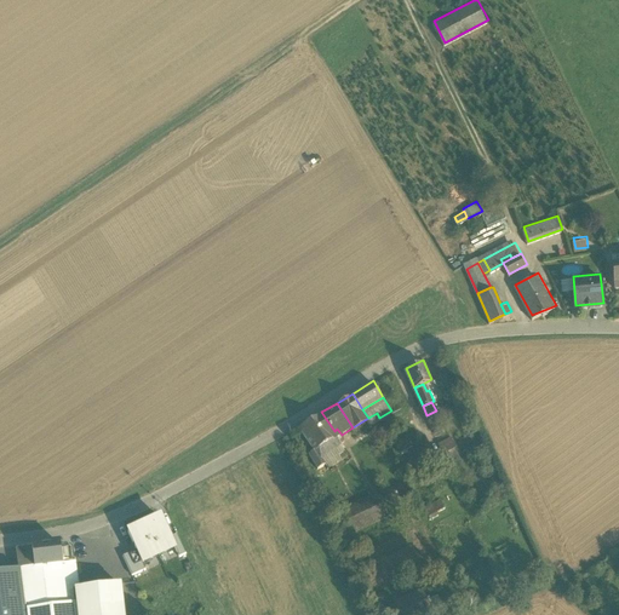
[(310,450),(319,465),(326,461),(322,455),(344,438),(342,435),(337,429),(334,431),(321,412),(301,425),(315,448),(310,450)]
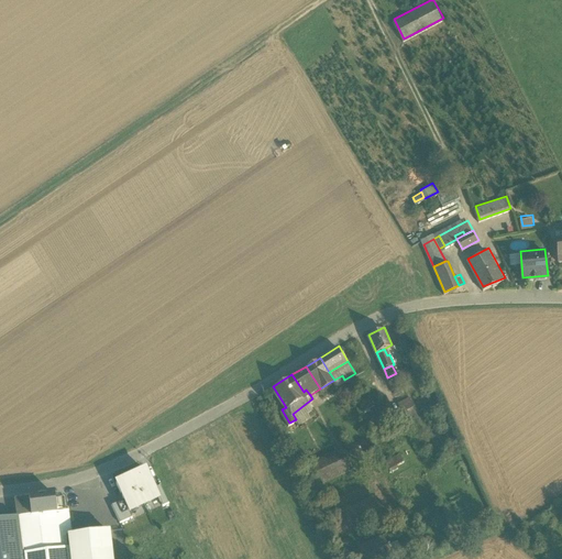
[(355,403),(361,412),(374,403),(368,394),(355,403)]
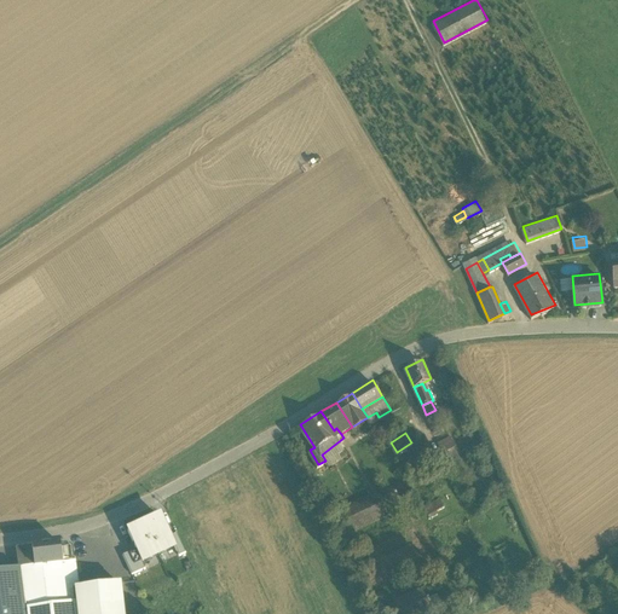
[(439,440),(444,450),(455,444),(450,434),(439,440)]
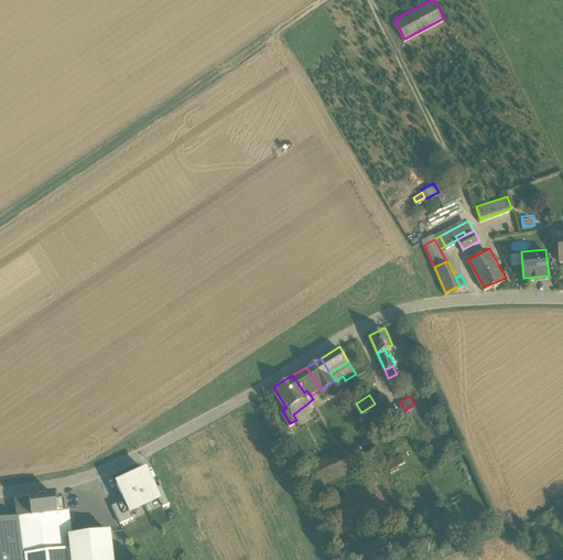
[(324,453),(326,456),(333,469),(347,461),(343,452),(335,456),(332,450),(324,453)]
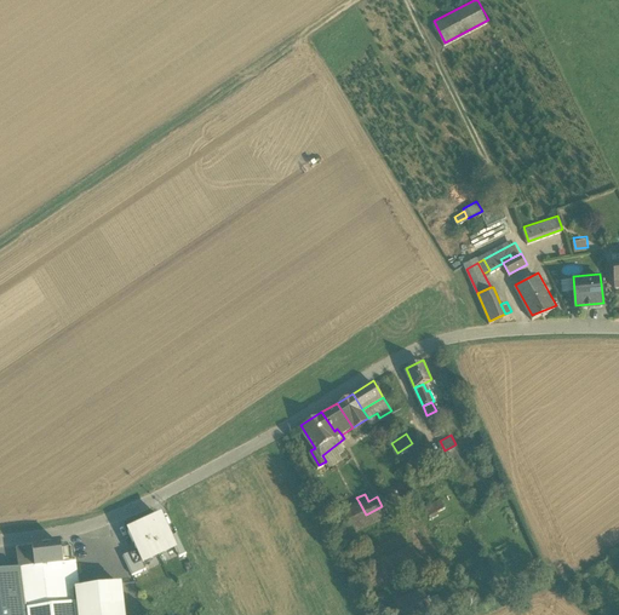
[(424,506),(430,517),(439,512),(437,510),(445,505),(440,496),(424,506)]
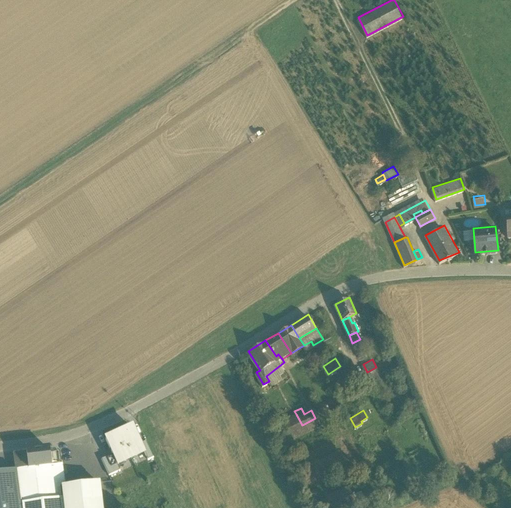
[(319,424),(315,418),(302,425),(296,414),(282,422),(291,438),(319,424)]
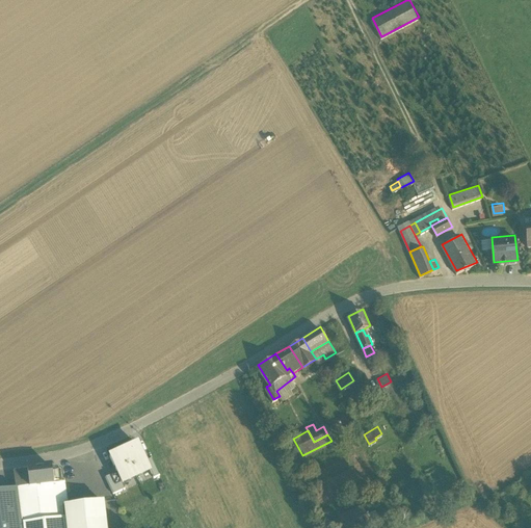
[(150,466),(151,466),(147,457),(139,443),(132,446),(131,444),(125,447),(136,472),(150,466)]
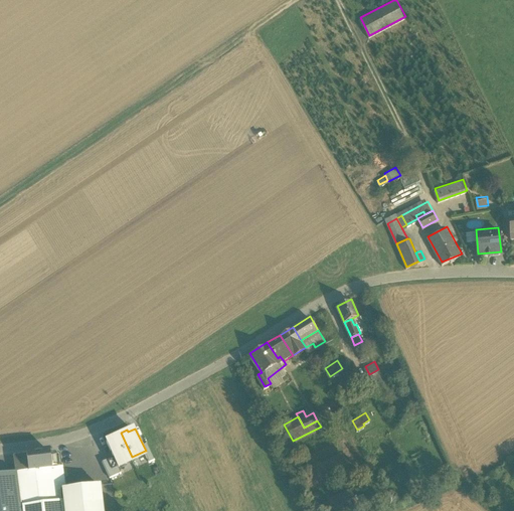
[(114,454),(119,464),(132,457),(121,433),(107,439),(114,454)]
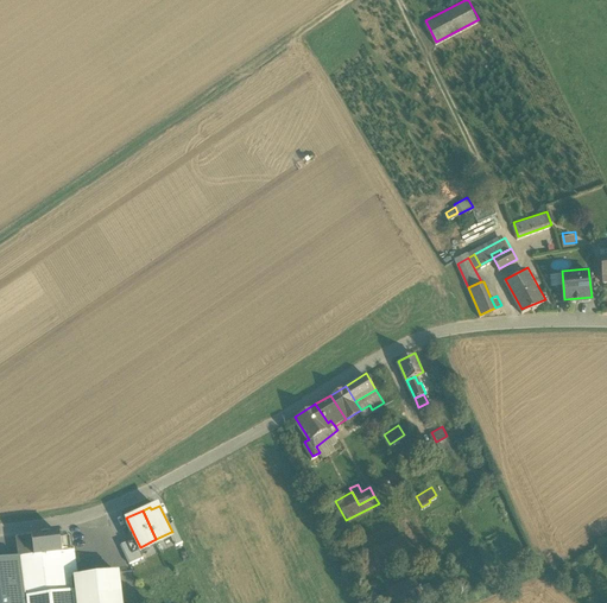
[(183,539),(175,520),(168,522),(172,532),(171,532),(177,543),(183,539)]
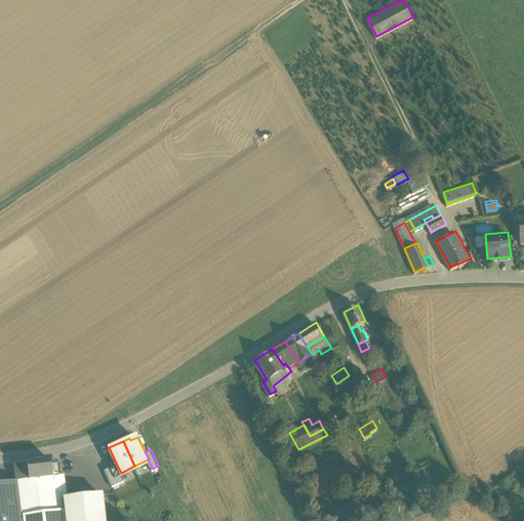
[(28,459),(30,477),(30,478),(52,475),(52,474),(50,459),(50,456),(28,459)]
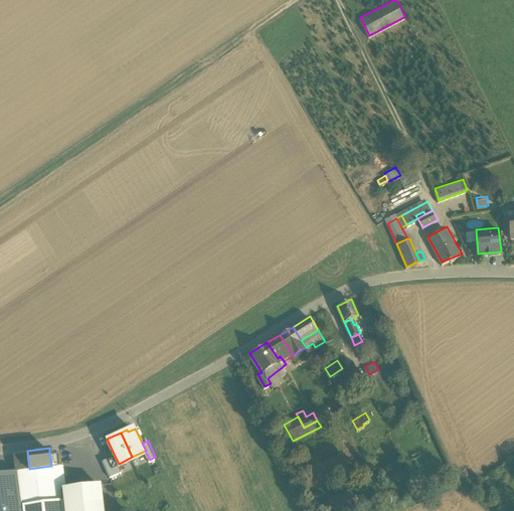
[(59,449),(49,451),(51,465),(61,464),(59,449)]
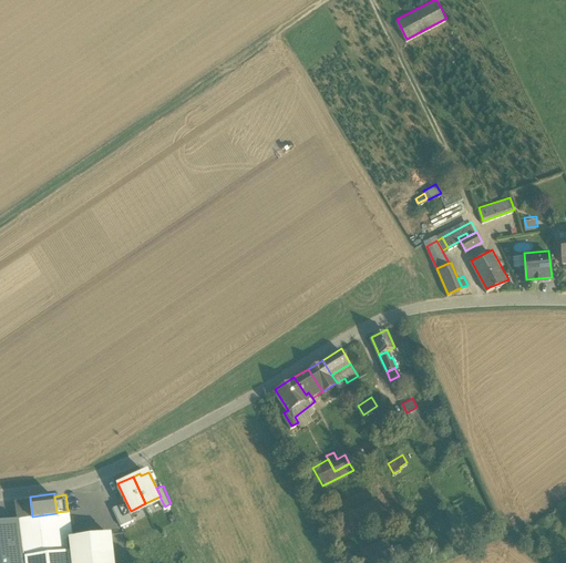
[(19,518),(32,515),(30,497),(16,499),(19,518)]
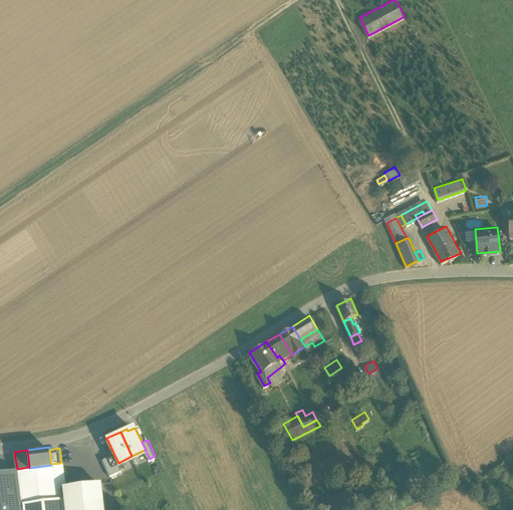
[(113,453),(102,458),(110,474),(121,469),(118,463),(113,453)]
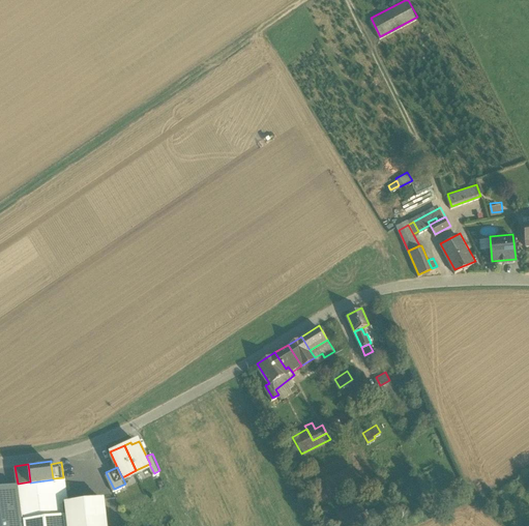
[(18,484),(22,518),(57,514),(58,525),(66,525),(63,501),(67,500),(64,477),(63,477),(53,478),(53,479),(30,483),(30,481),(18,484)]
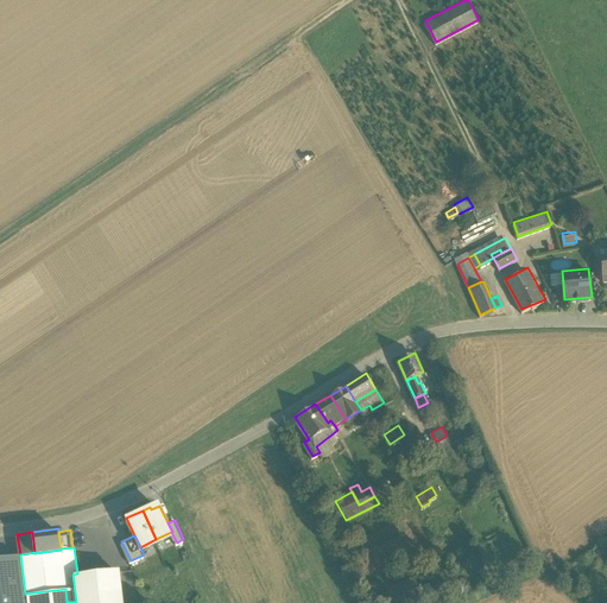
[(450,559),(456,569),(465,564),(463,562),(472,557),(467,550),(450,559)]
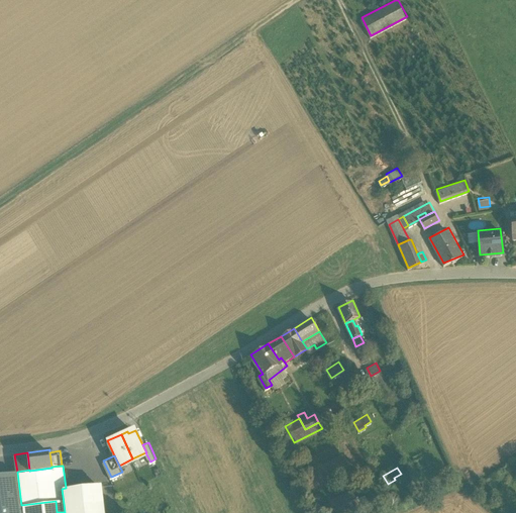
[(0,512),(22,512),(21,505),(17,472),(0,473),(0,512)]
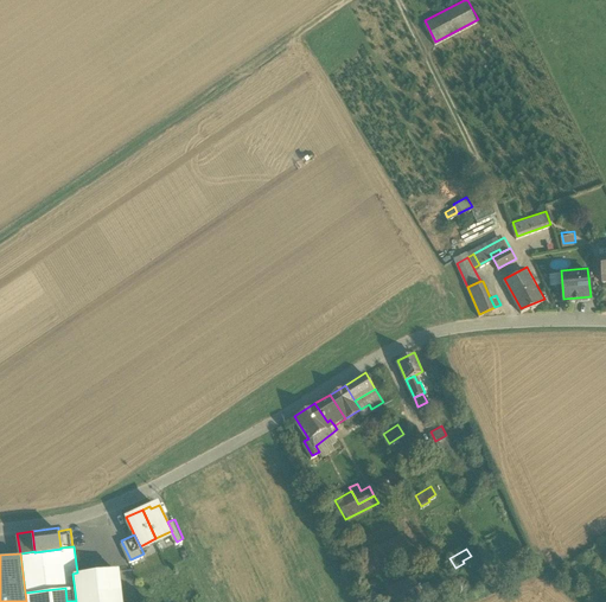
[(122,601),(117,568),(77,572),(72,574),(76,601),(122,601)]
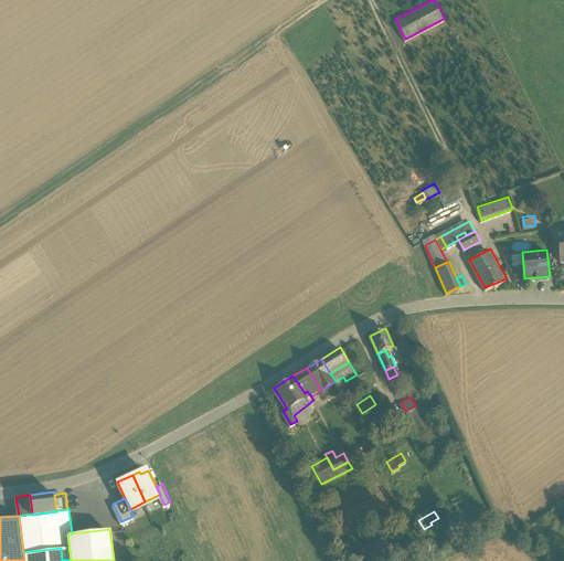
[(354,549),(360,560),(376,560),(394,553),(384,535),(354,549)]
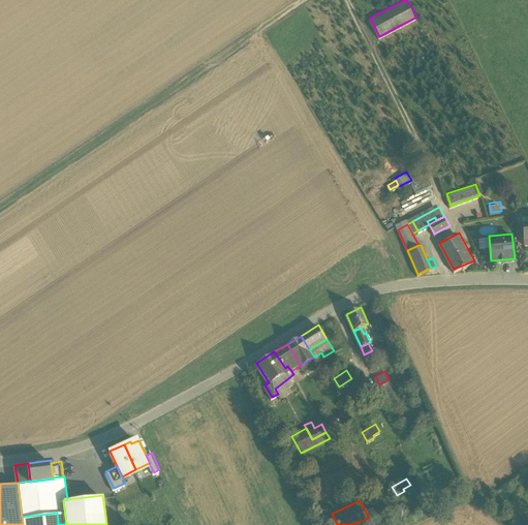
[(23,524),(58,524),(57,513),(22,517),(23,524)]
